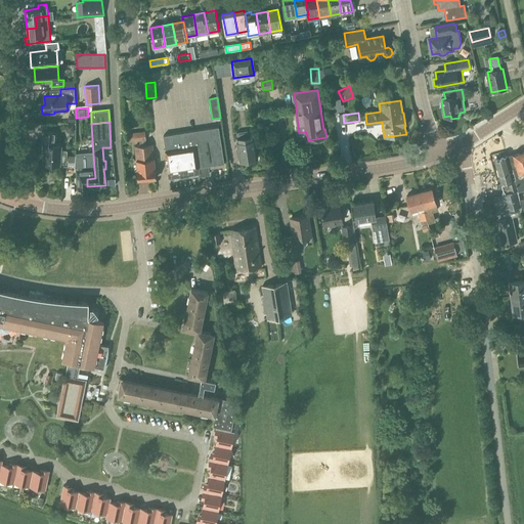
[(219,127),(164,135),(166,150),(170,177),(199,173),(200,175),(211,173),(210,166),(225,164),(219,127)]
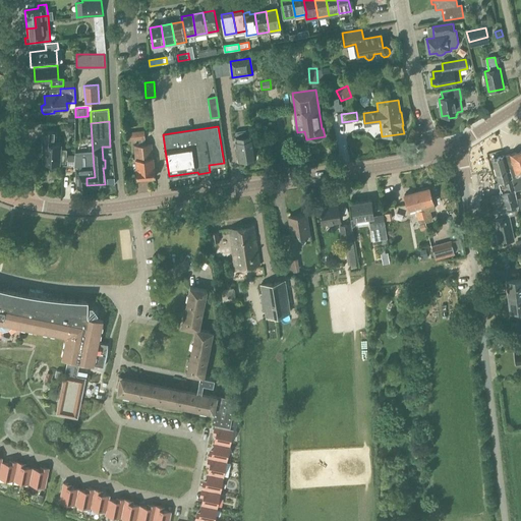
[(265,137),(264,127),(256,128),(257,138),(265,137)]
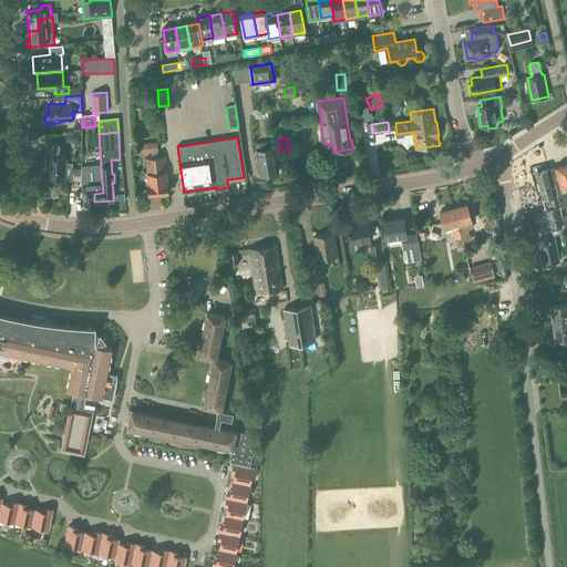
[(272,141),(256,143),(258,154),(257,154),(260,172),(260,174),(261,174),(264,176),(268,175),(269,173),(278,172),(276,153),(276,151),(275,152),(272,141)]
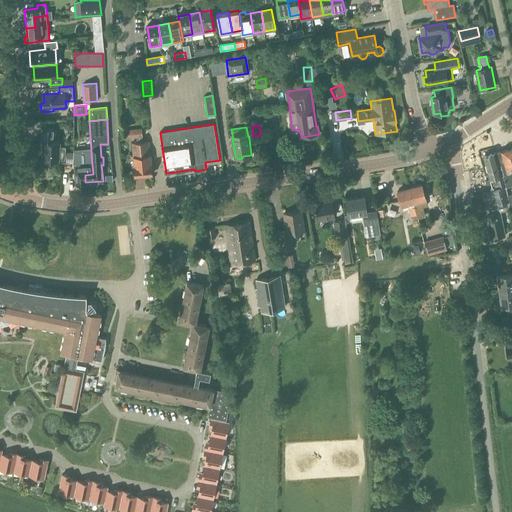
[(42,140),(43,140),(42,148),(44,148),(43,159),(58,160),(58,159),(64,159),(65,147),(58,146),(59,142),(54,141),(55,129),(43,128),(42,140)]
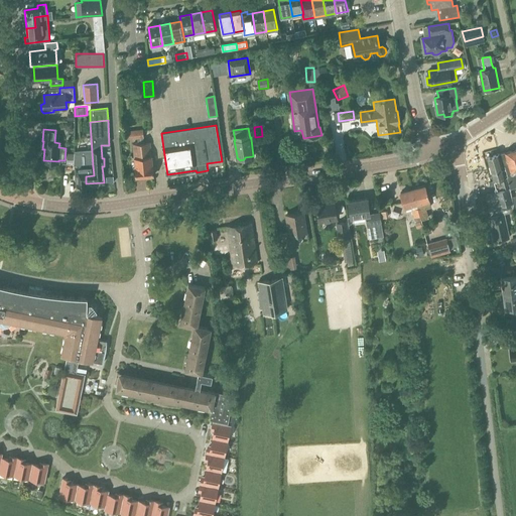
[(143,130),(132,131),(133,139),(144,138),(143,130)]
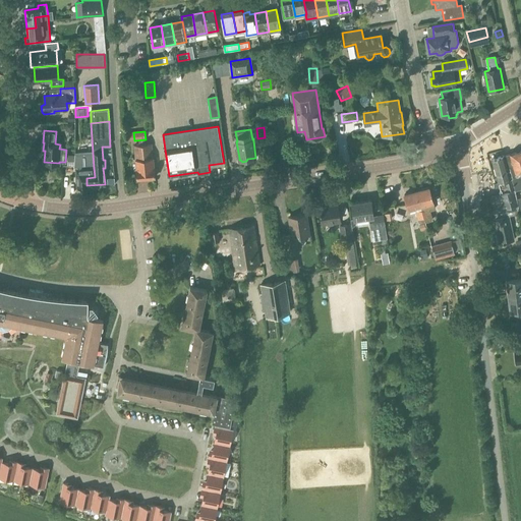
[(156,177),(152,143),(134,146),(138,179),(156,177)]
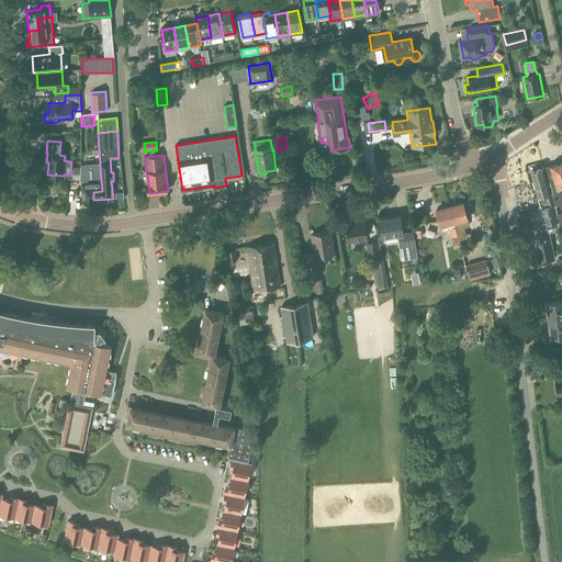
[(552,193),(555,205),(561,203),(561,163),(543,168),(549,184),(552,183),(554,192),(552,192),(552,193)]
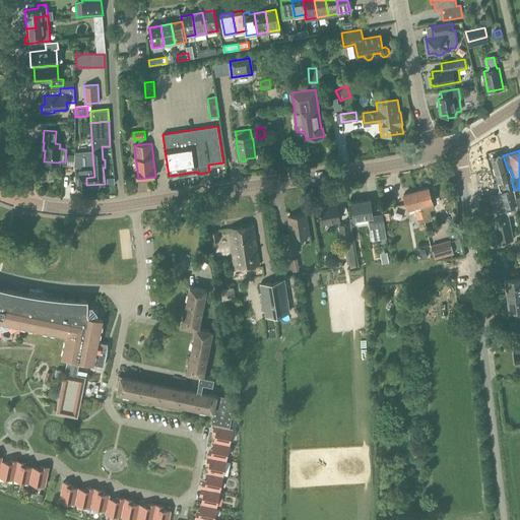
[(499,182),(511,179),(511,178),(513,178),(511,170),(508,171),(503,155),(492,158),(498,183),(499,182)]
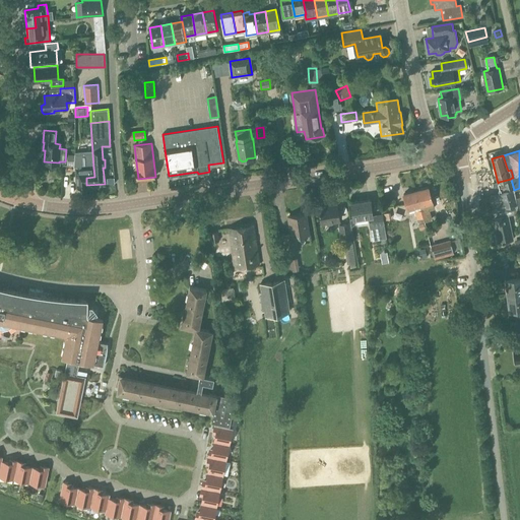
[(86,166),(76,166),(78,186),(86,185),(86,178),(94,177),(93,168),(86,169),(86,166)]
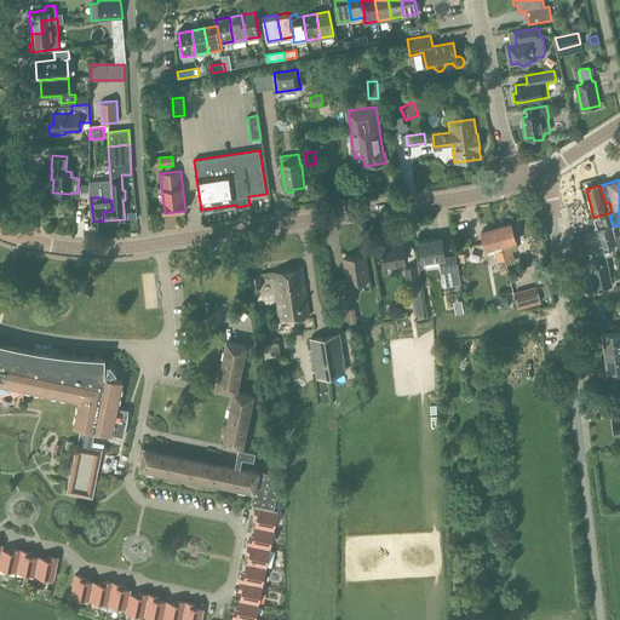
[(613,227),(609,213),(595,217),(596,223),(602,220),(603,224),(595,227),(596,231),(572,237),(574,256),(616,244),(612,227),(613,227)]
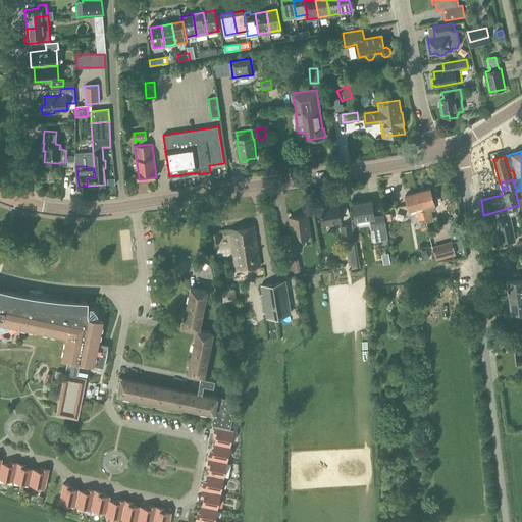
[(430,189),(418,192),(422,206),(423,210),(423,211),(425,218),(426,222),(434,220),(429,205),(434,203),(430,189)]
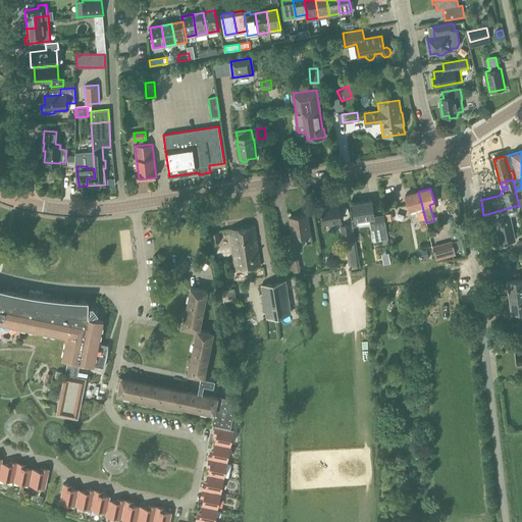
[(418,192),(406,196),(410,210),(422,206),(418,192)]
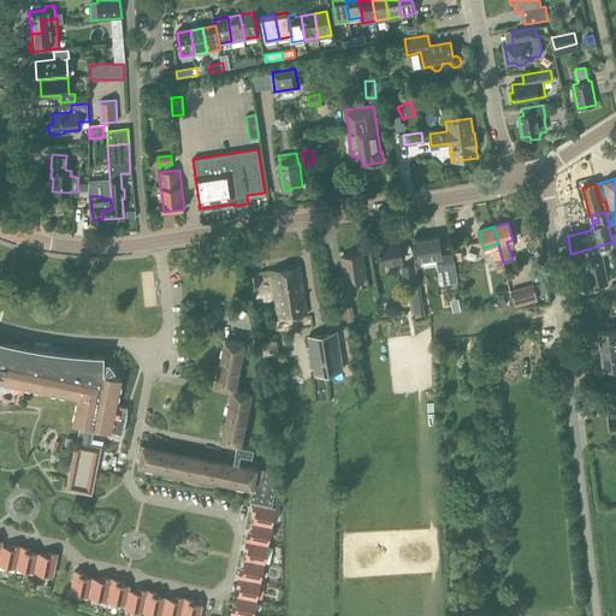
[(439,237),(416,241),(419,260),(437,258),(442,285),(458,282),(454,254),(442,256),(439,237)]
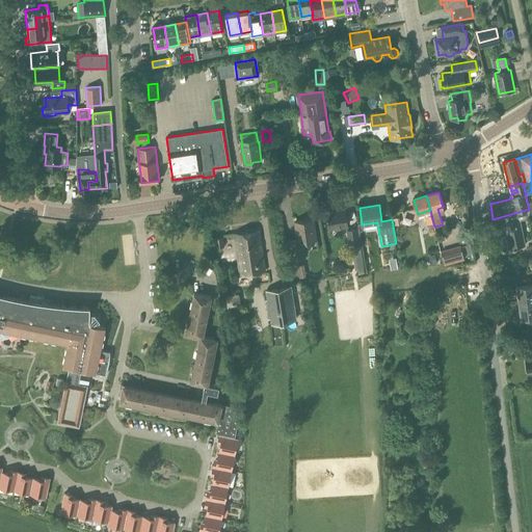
[(345,210),(327,212),(327,216),(327,218),(328,218),(329,229),(347,225),(345,210)]
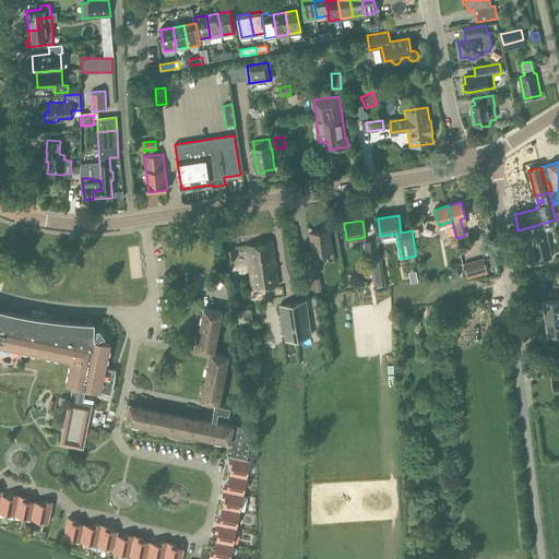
[(558,228),(556,221),(531,227),(532,234),(531,235),(534,251),(532,251),(534,260),(536,260),(536,261),(552,258),(547,232),(558,228)]
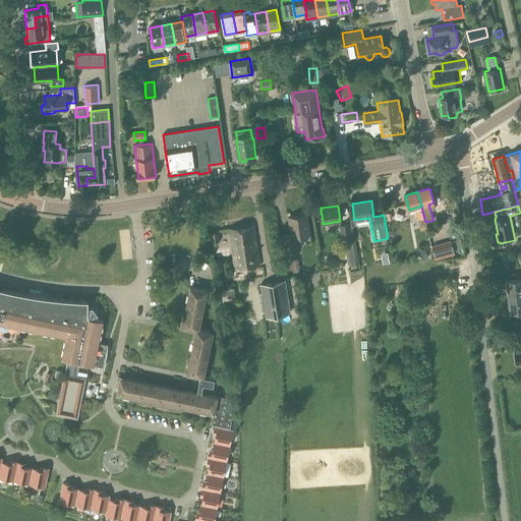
[(306,215),(289,217),(291,234),(283,235),(286,253),(298,252),(295,237),(309,235),(306,215)]
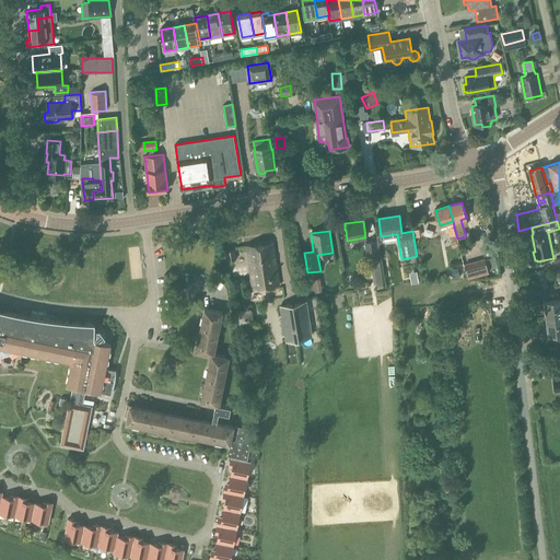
[(366,243),(369,258),(378,256),(376,241),(366,243)]
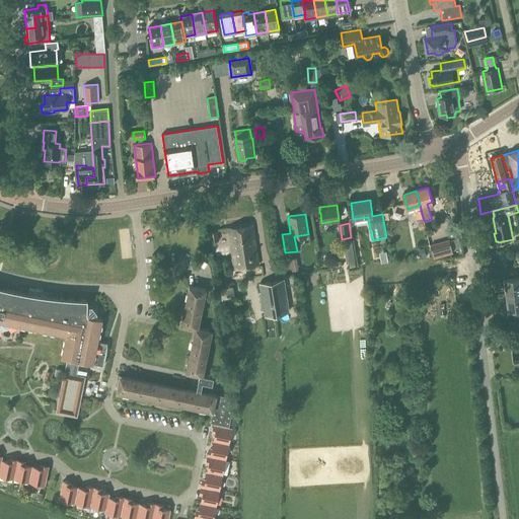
[(253,225),(228,228),(234,269),(260,265),(253,225)]
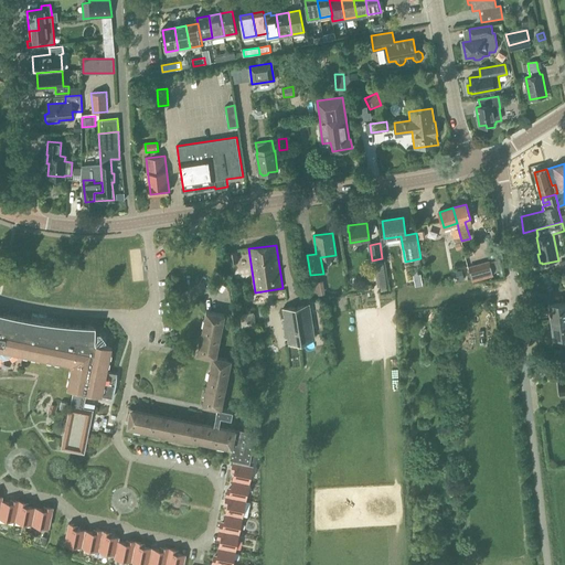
[(238,262),(236,252),(228,253),(231,264),(238,262)]
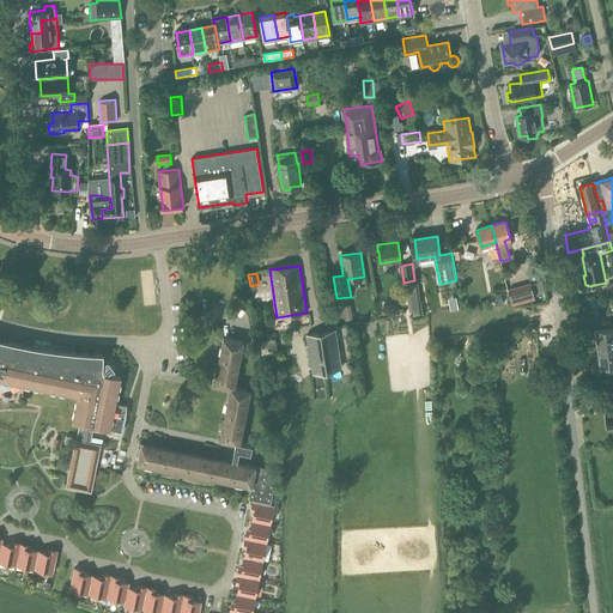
[(414,284),(407,284),(411,311),(418,310),(414,284)]
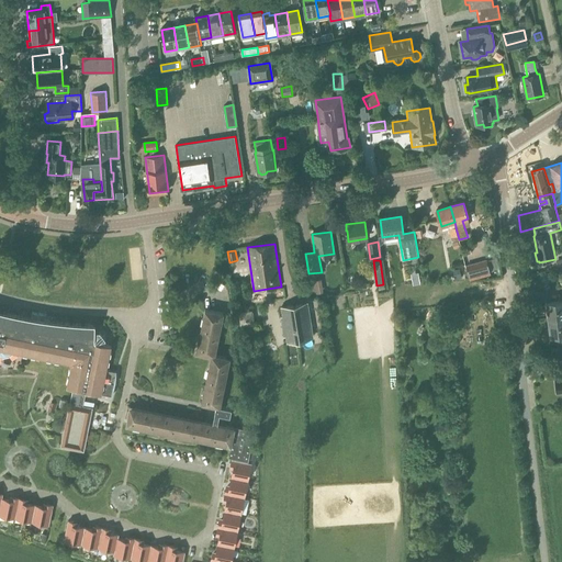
[(487,260),(467,266),(471,279),(491,273),(487,260)]
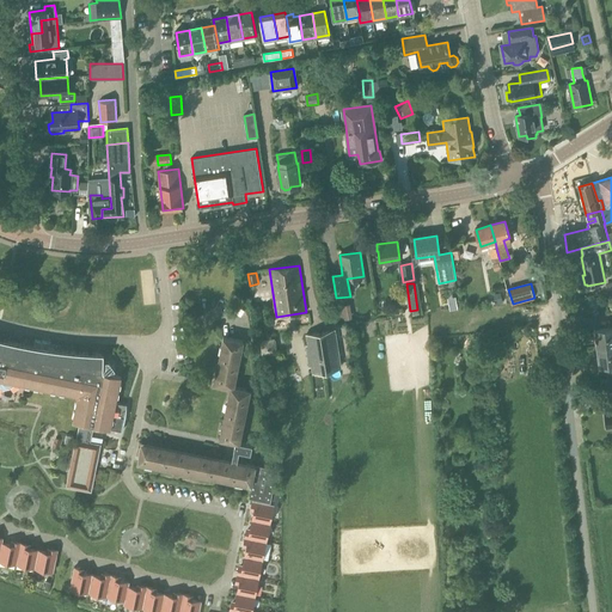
[(600,310),(599,301),(598,301),(597,298),(588,299),(591,314),(599,313),(599,310),(600,310)]
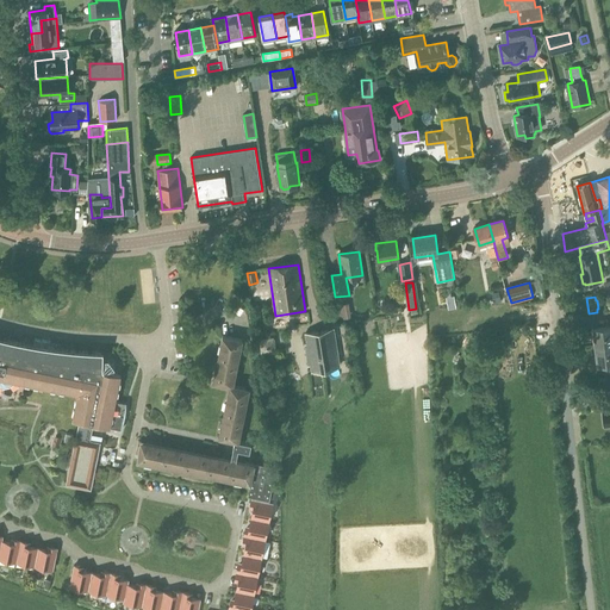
[(349,303),(336,304),(338,312),(350,310),(349,303)]
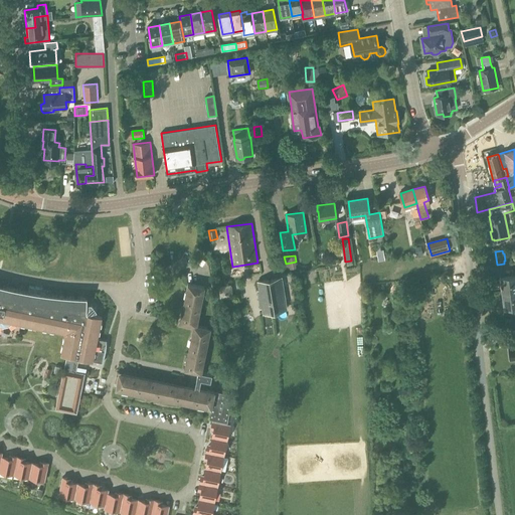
[(514,276),(501,278),(501,279),(502,279),(504,293),(514,291),(514,276)]
